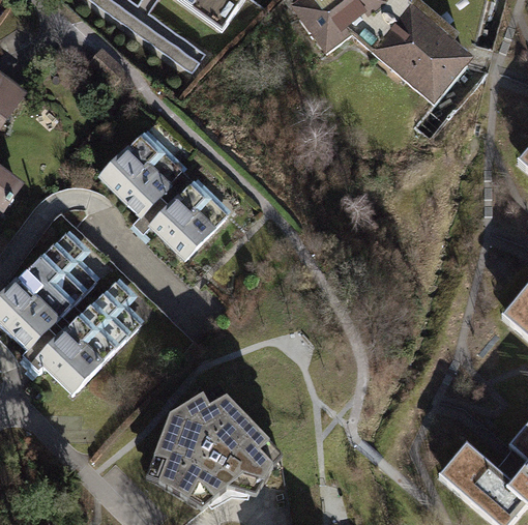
[(92,0),(191,70),(197,61),(112,0),(92,0)]
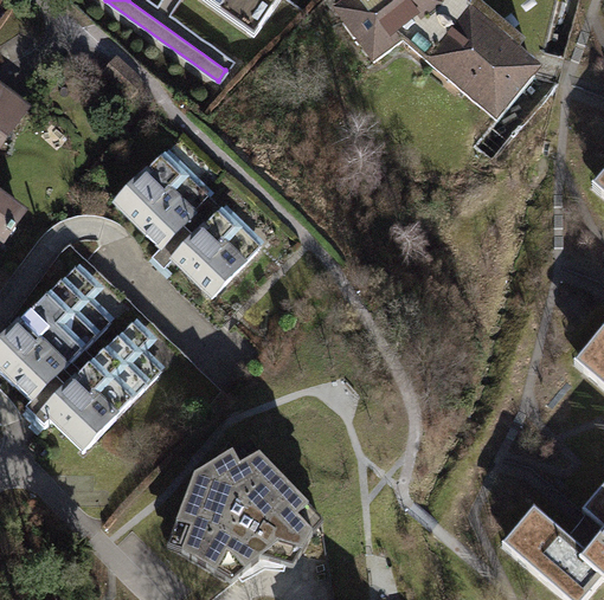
[(207,0),(257,36),(282,0),(207,0)]
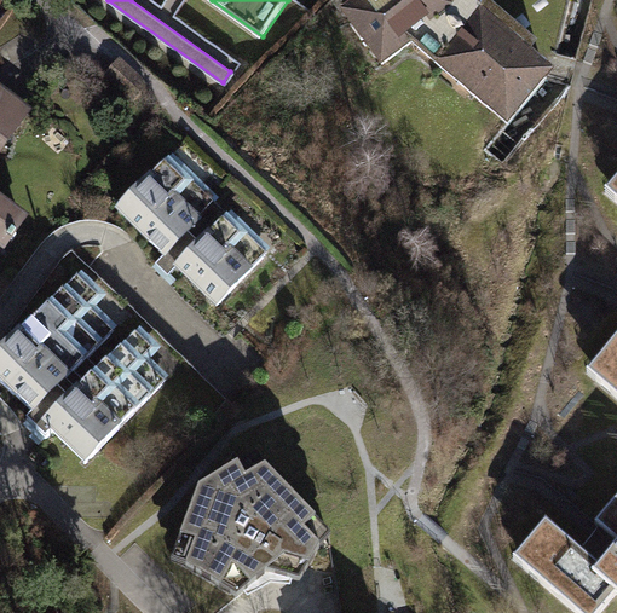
[(502,136),(549,81),(535,65),(554,47),(568,0),(346,0),(350,7),(336,16),(379,71),(408,51),(502,136)]
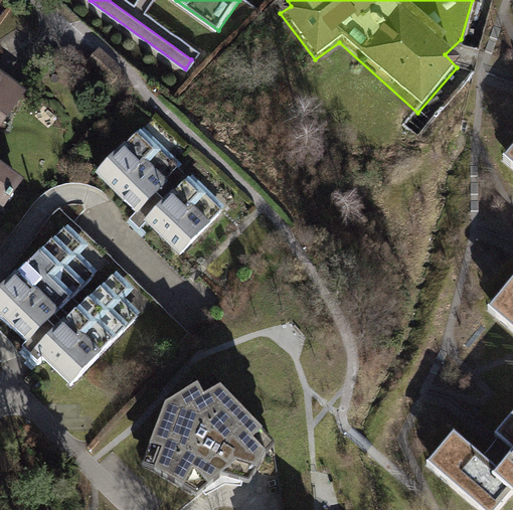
[(98,46),(86,60),(111,80),(123,66),(98,46)]
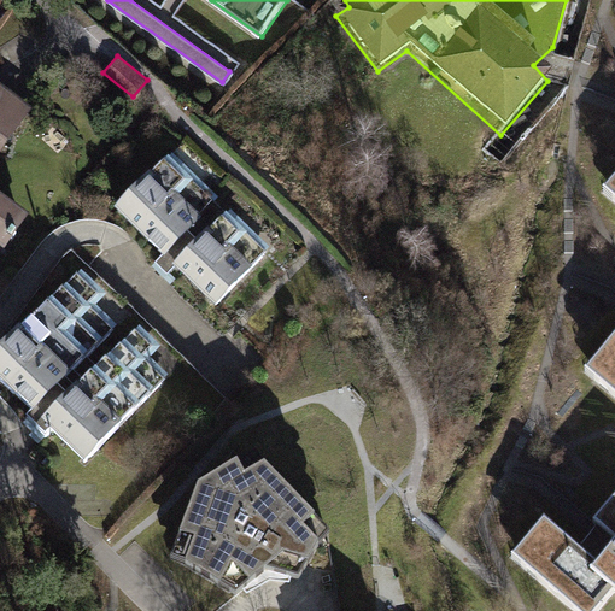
[(0,152),(31,107),(0,84),(0,152)]
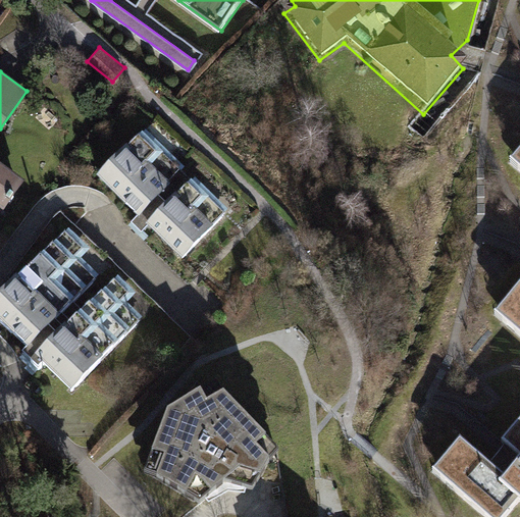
[(144,125),(96,175),(136,213),(130,219),(141,230),(147,223),(183,257),(230,208),(144,125)]
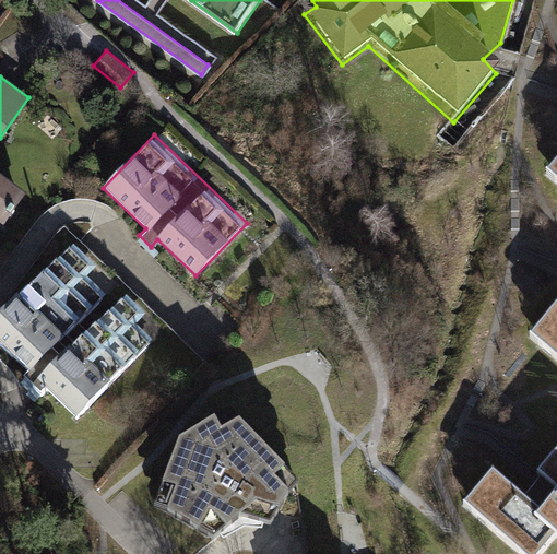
[(556,154),(544,169),(556,180),(556,154)]
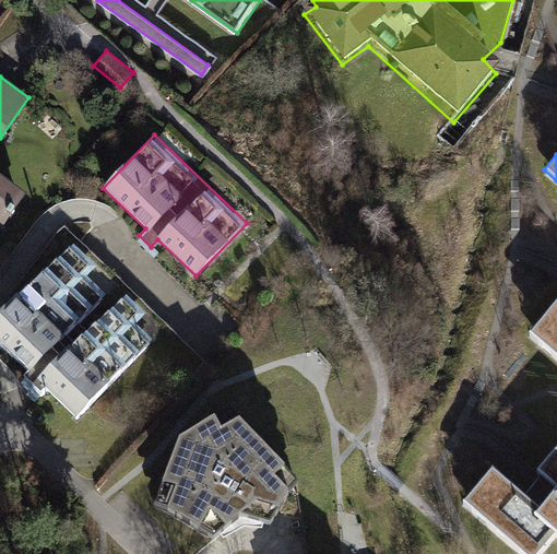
[(0,221),(2,223),(20,198),(0,184),(0,221)]
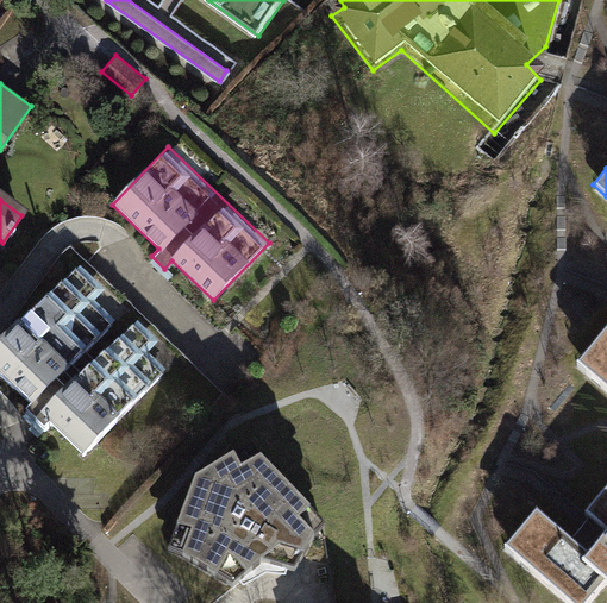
[(16,324),(0,340),(0,372),(33,404),(26,412),(47,431),(52,425),(82,452),(113,420),(164,366),(149,351),(160,339),(136,318),(95,359),(87,352),(120,316),(101,299),(111,288),(80,258),(16,324)]
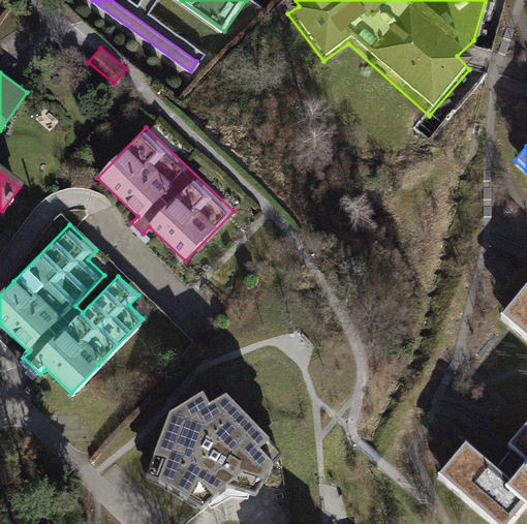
[(526,281),(525,280),(498,312),(526,336),(526,281)]
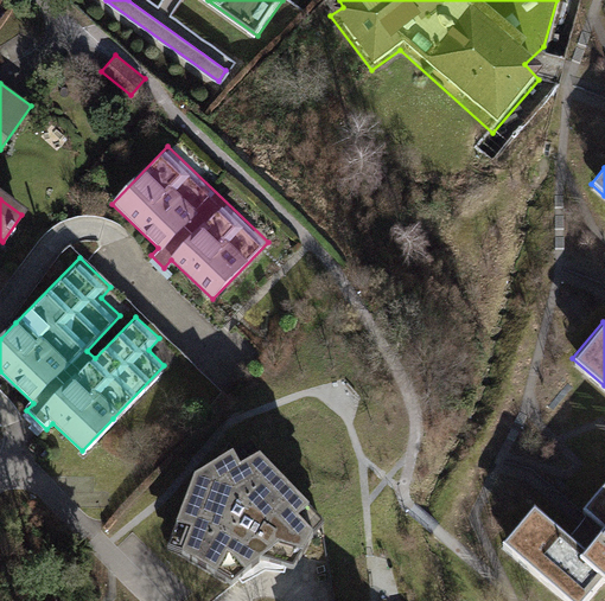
[(190,471),(164,543),(179,549),(231,581),(246,567),(260,554),(291,563),(310,531),(320,519),(254,451),(247,439),(190,471)]
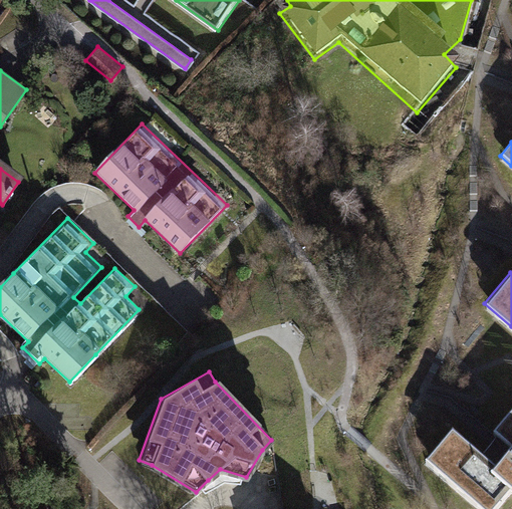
[(452,420),(423,453),(487,508),(488,508),(511,483),(511,403),(492,426),(497,430),(492,436),(482,446),(452,420)]
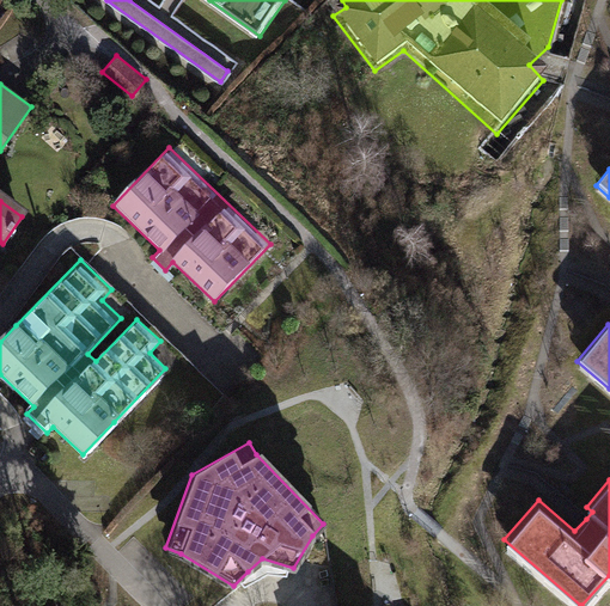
[(331,605),(323,524),(312,536),(293,568),(262,558),(248,571),(257,581),(260,605),(331,605)]
